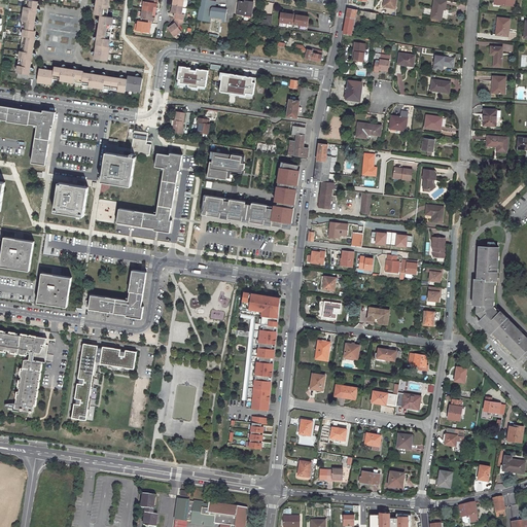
[(37,10),(35,10),(35,6),(37,7),(38,3),(37,3),(38,1),(31,0),(26,0),(26,2),(25,1),(22,26),(22,27),(22,29),(25,29),(25,31),(24,31),(18,71),(19,71),(18,73),(29,74),(29,72),(30,72),(31,69),(28,69),(29,65),(31,66),(32,62),(31,62),(32,58),(33,55),(31,54),(32,50),(34,50),(34,47),(33,47),(34,43),(35,43),(35,39),(33,39),(34,36),(36,36),(36,32),(36,31),(33,31),(34,28),(35,25),(32,25),(33,22),(35,22),(36,19),(35,18),(36,13),(37,10)]
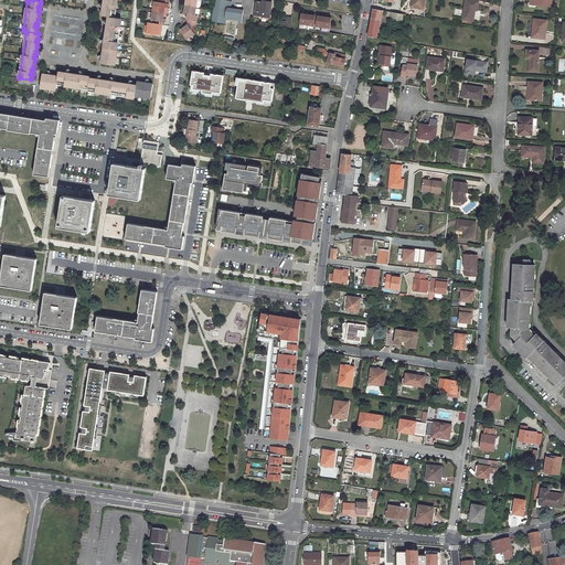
[(107,24),(106,30),(107,30),(106,34),(105,40),(107,40),(107,42),(105,42),(104,45),(105,45),(104,50),(103,55),(105,56),(105,57),(103,57),(102,61),(103,61),(102,64),(114,65),(114,63),(115,63),(121,21),(120,20),(121,19),(115,18),(115,16),(116,16),(117,0),(105,0),(105,2),(104,2),(103,6),(106,7),(105,10),(103,9),(102,13),(103,13),(103,16),(109,17),(109,19),(108,19),(107,22),(110,23),(109,24),(107,24)]
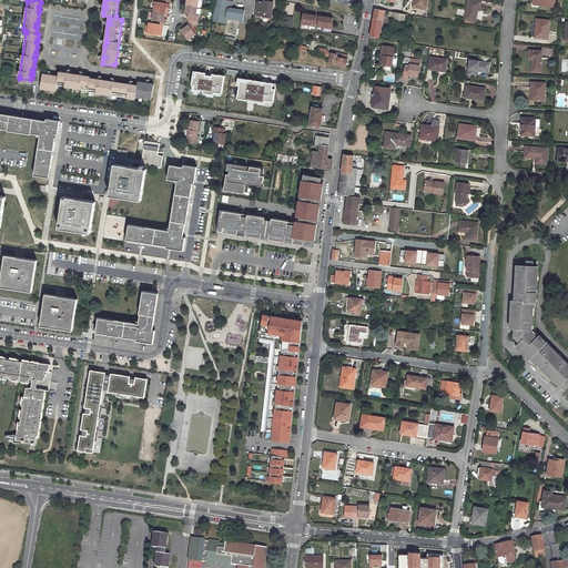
[(415,0),(415,8),(426,9),(427,0),(415,0)]
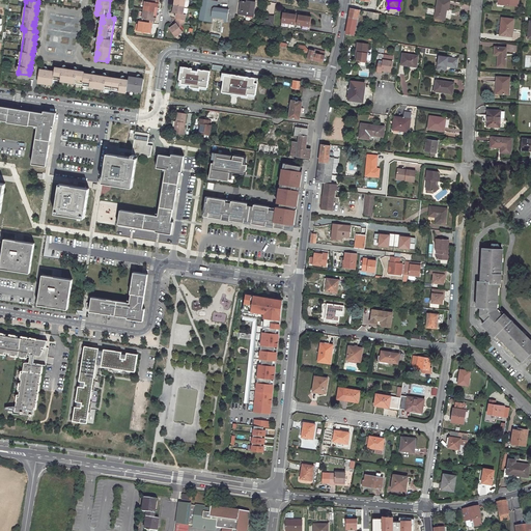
[(445,0),(438,0),(435,18),(445,19),(446,9),(448,9),(450,1),(445,0)]
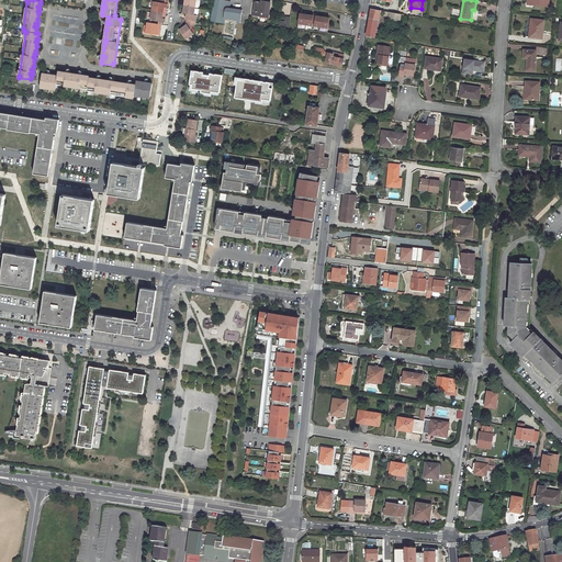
[(154,1),(153,11),(164,12),(164,7),(167,8),(168,3),(154,1)]
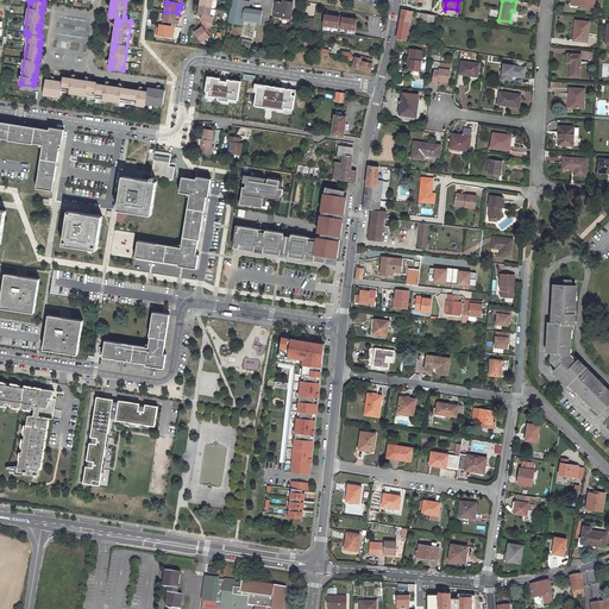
[(258,22),(257,24),(258,25),(261,25),(263,11),(249,8),(250,4),(238,1),(232,1),(228,23),(242,24),(243,19),(244,16),(258,18),(258,22)]
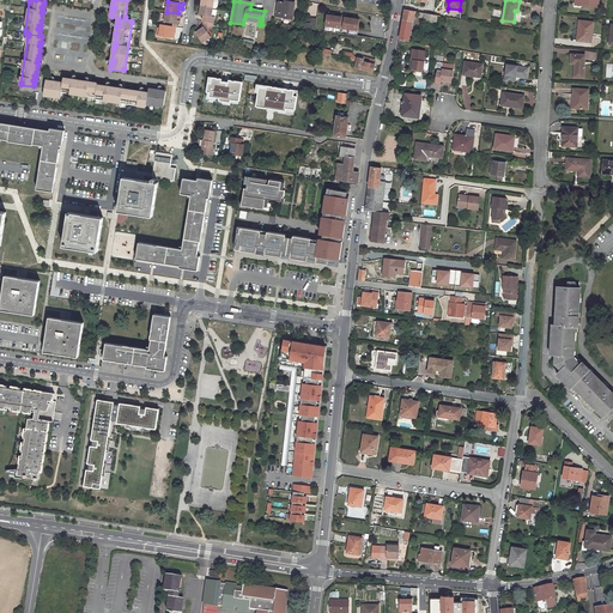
[(278,1),(275,16),(292,19),(295,2),(286,1),(286,2),(278,1)]
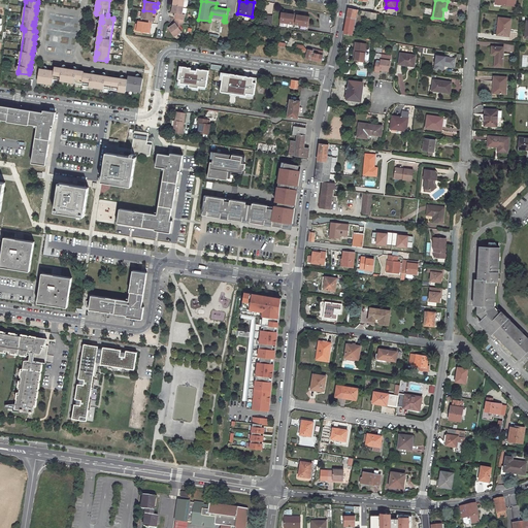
[(185,14),(182,13),(184,6),(173,5),(172,12),(176,13),(175,19),(184,20),(185,14)]
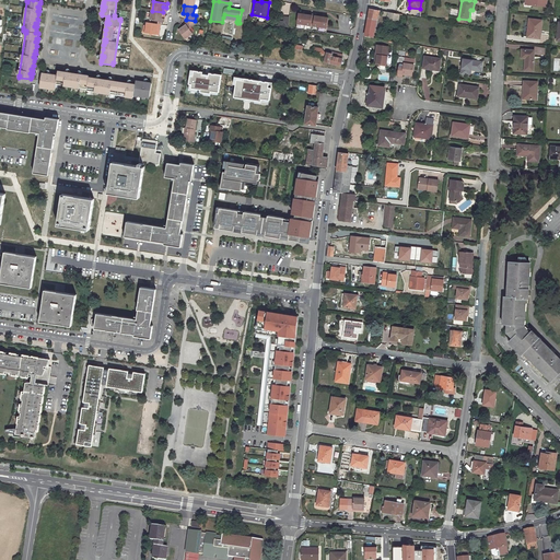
[(370,9),(368,18),(376,19),(380,10),(370,9)]
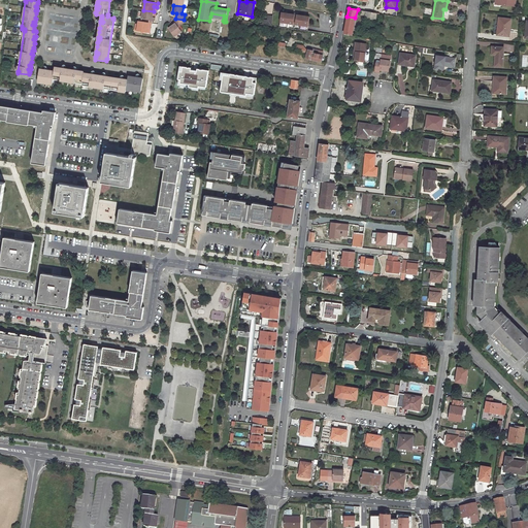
[(143,10),(141,19),(155,21),(156,17),(153,17),(154,11),(143,10)]
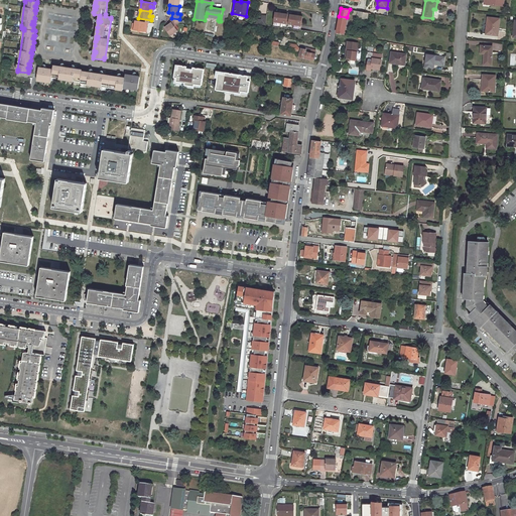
[(353,10),(352,14),(357,15),(357,17),(367,19),(368,12),(353,10)]
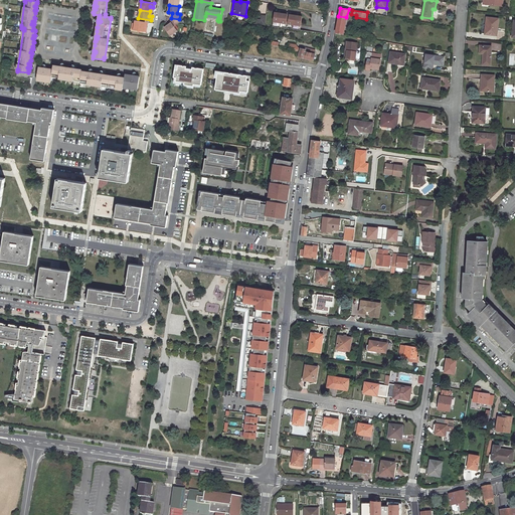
[(287,14),(274,13),(273,26),(285,28),(287,14)]
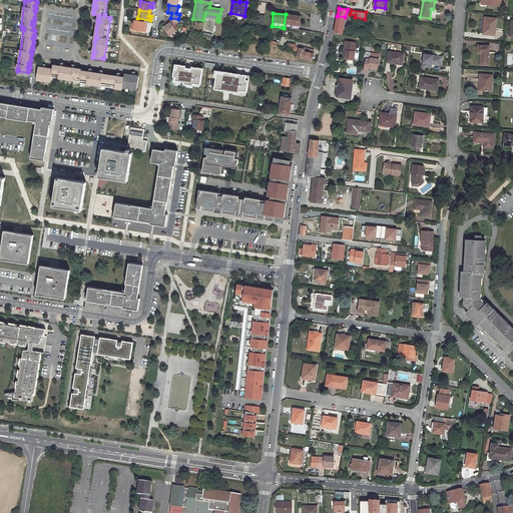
[(288,15),(286,28),(299,30),(301,16),(288,15)]
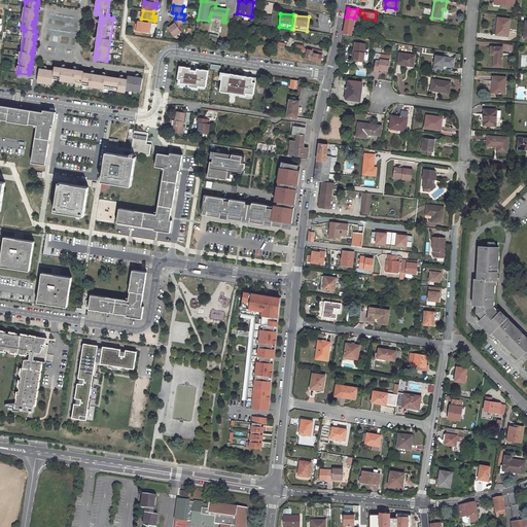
[(262,21),(261,25),(271,26),(273,16),(268,16),(267,21),(262,21)]
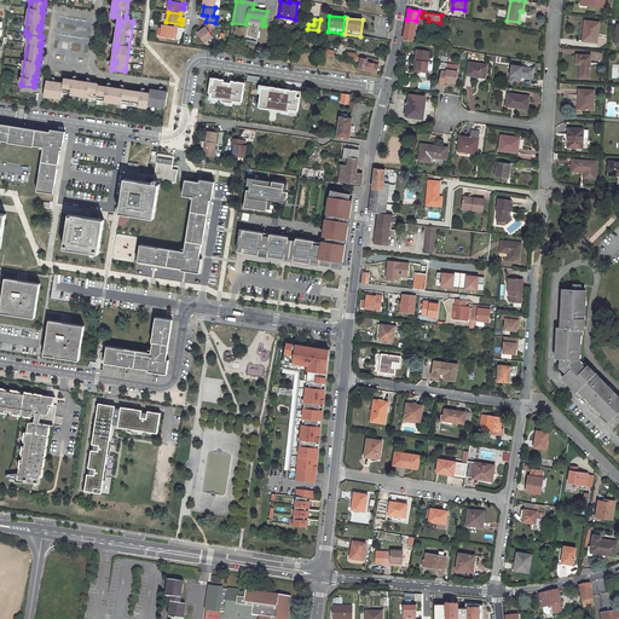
[(406,19),(404,39),(412,40),(416,21),(406,19)]
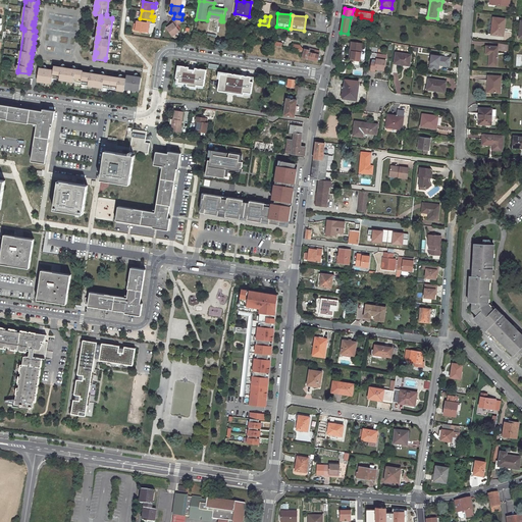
[(493,22),(492,35),(504,36),(506,18),(493,17),(492,22),(493,22)]
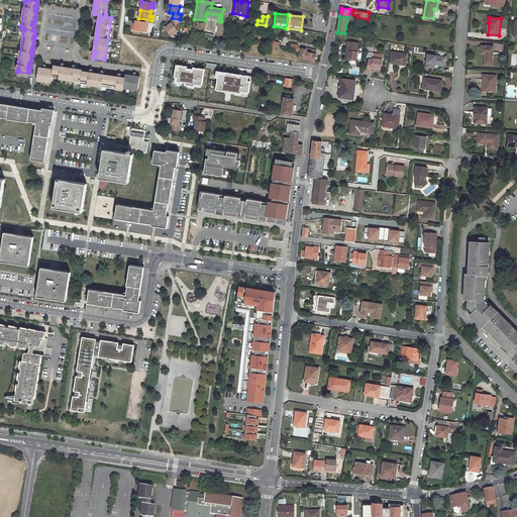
[(173,22),(165,28),(171,36),(179,31),(175,26),(180,23),(180,19),(172,18),(172,21),(173,22)]
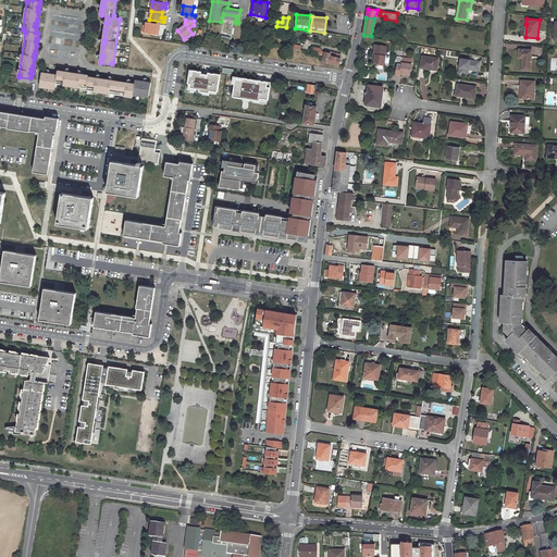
[(146,22),(144,33),(155,35),(156,29),(156,27),(159,28),(160,24),(146,22)]
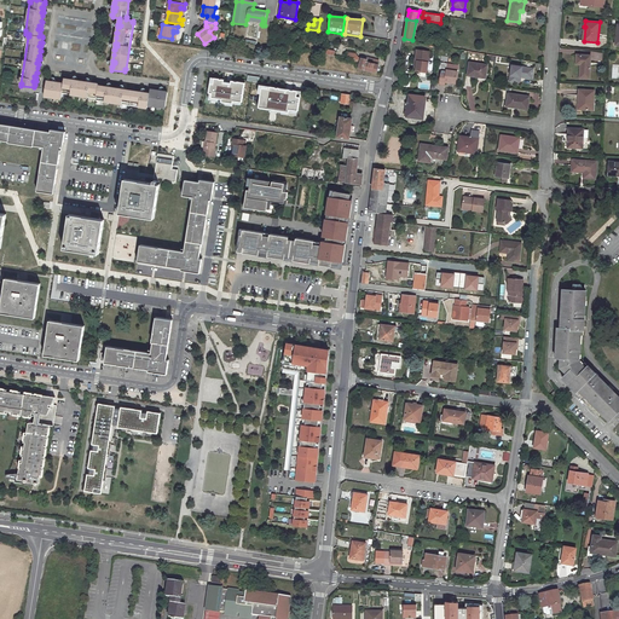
[(417,61),(416,71),(427,73),(431,51),(417,50),(416,59),(417,61)]
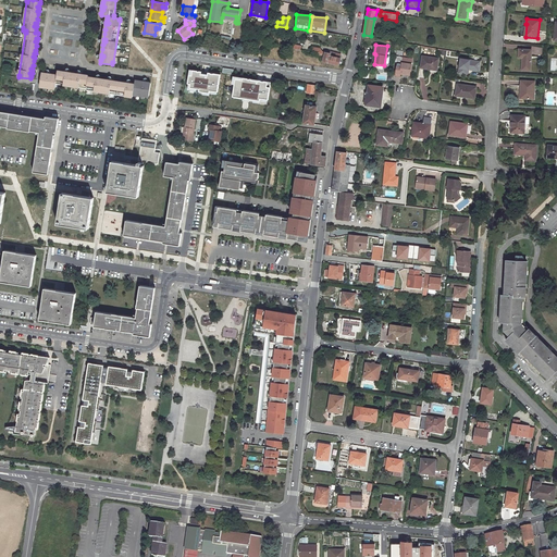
[(312,48),(312,52),(324,53),(325,54),(323,62),(337,65),(341,56),(332,52),(331,54),(323,52),(320,49),(312,48)]
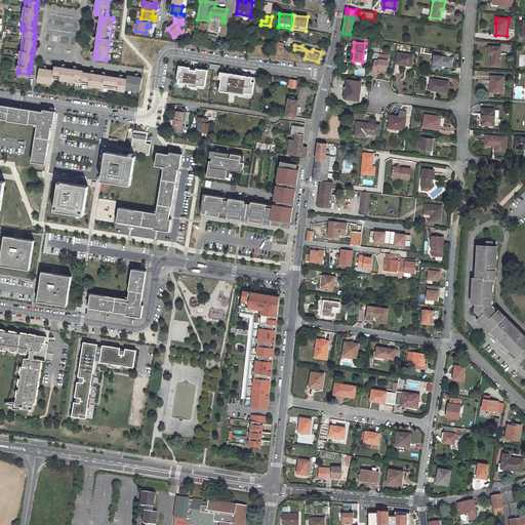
[(492,54),(492,66),(500,66),(500,47),(489,46),(489,54),(492,54)]
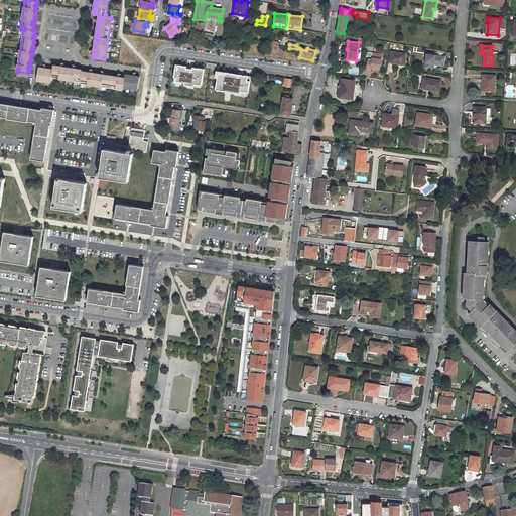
[(392,51),(390,62),(399,65),(399,62),(405,63),(406,54),(392,51)]
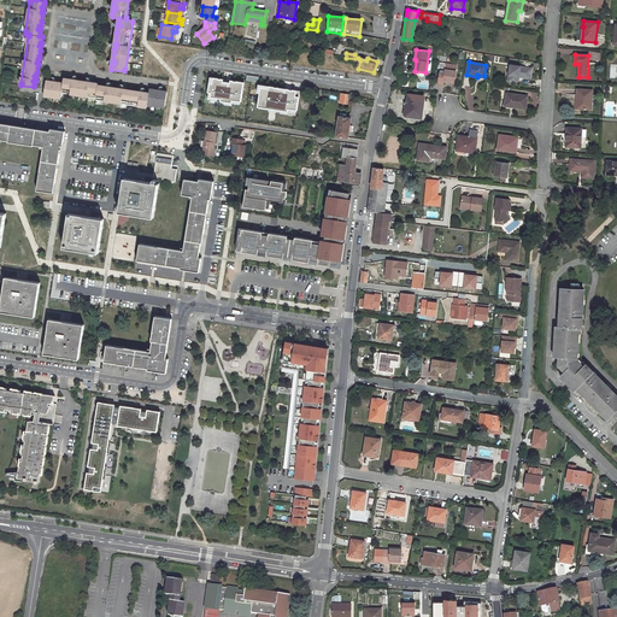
[(440,70),(438,84),(444,86),(444,82),(454,83),(457,65),(446,64),(445,70),(440,70)]
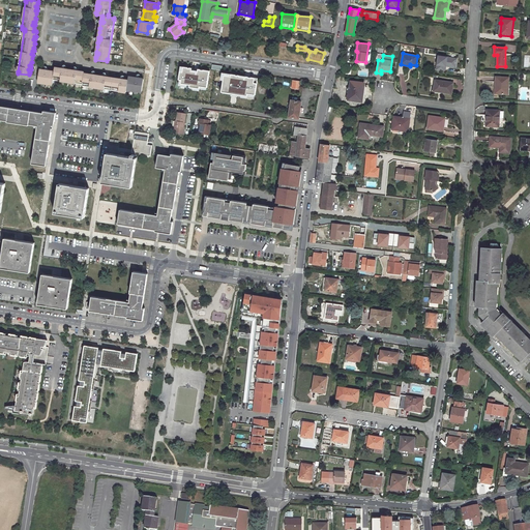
[(438,56),(436,69),(445,70),(445,65),(448,65),(447,66),(455,67),(458,58),(438,56)]
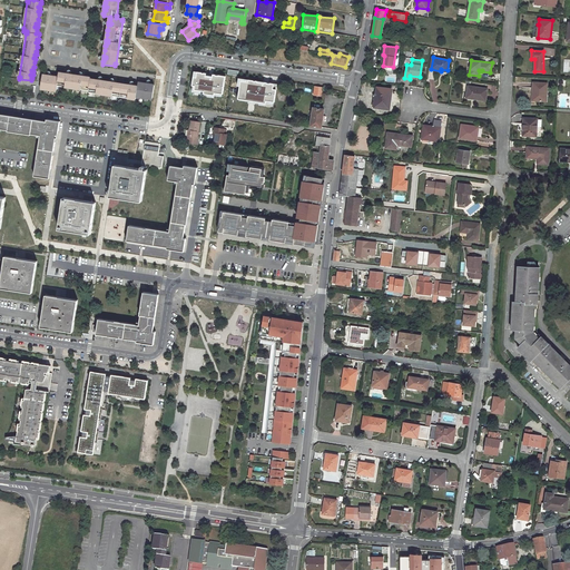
[(194,86),(193,92),(206,95),(205,97),(215,98),(216,96),(223,97),(225,76),(219,75),(219,76),(216,76),(216,75),(214,75),(214,76),(206,76),(207,74),(204,72),(204,74),(203,74),(203,72),(195,71),(193,86),(194,86)]
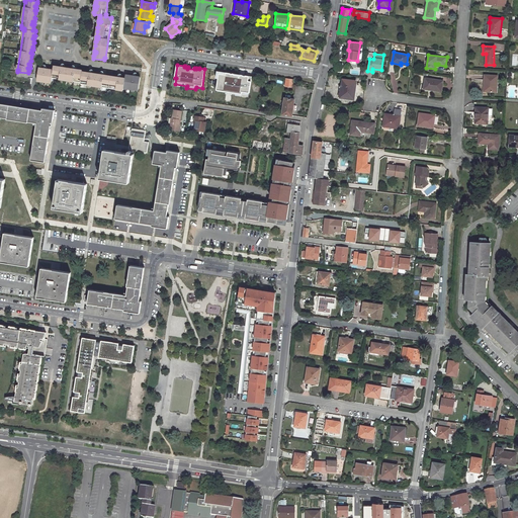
[(91,75),(88,74),(88,72),(85,72),(82,72),(82,71),(80,70),(81,70),(77,69),(77,72),(73,71),(74,69),(71,68),(71,69),(66,68),(63,67),(63,69),(59,69),(59,66),(56,66),(56,67),(54,66),(54,71),(51,70),(52,70),(47,69),(46,71),(45,71),(45,69),(41,68),(41,69),(38,69),(37,79),(39,80),(39,81),(49,82),(50,81),(52,82),(53,77),(54,77),(54,78),(78,82),(78,81),(81,82),(81,83),(83,83),(82,84),(121,90),(121,89),(123,89),(124,86),(126,87),(137,89),(137,88),(139,88),(141,78),(139,78),(139,77),(136,76),(135,79),(133,78),(134,76),(128,75),(128,76),(125,76),(125,79),(122,79),(123,78),(119,77),(119,79),(116,79),(116,77),(113,76),(112,77),(108,76),(108,75),(105,75),(105,77),(101,77),(102,74),(99,74),(99,75),(95,74),(95,73),(91,73),(91,75)]
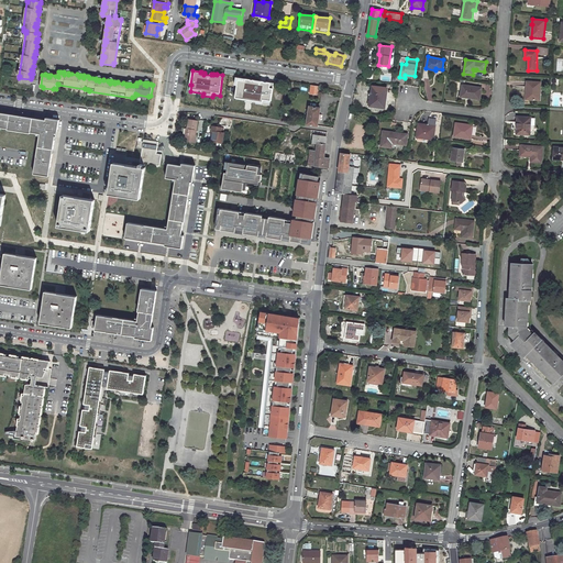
[(263,103),(264,101),(272,102),(275,85),(236,79),(235,87),(238,87),(235,99),(263,103)]
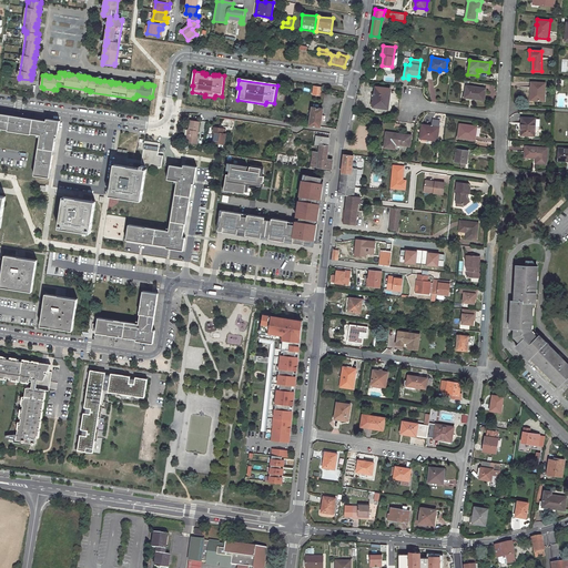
[(534,88),(533,100),(545,101),(545,83),(531,82),(531,88),(534,88)]
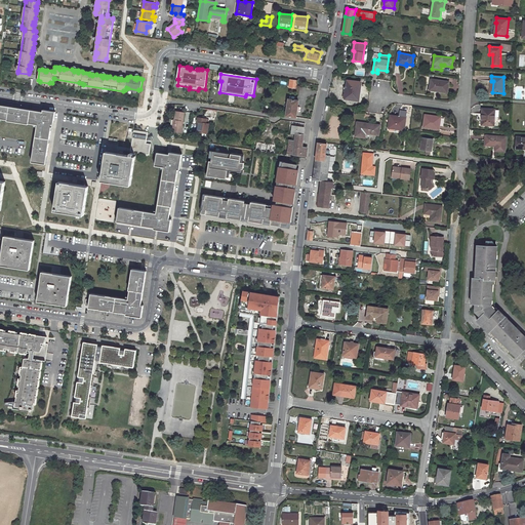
[(290,79),(289,87),(296,88),(297,81),(290,79)]
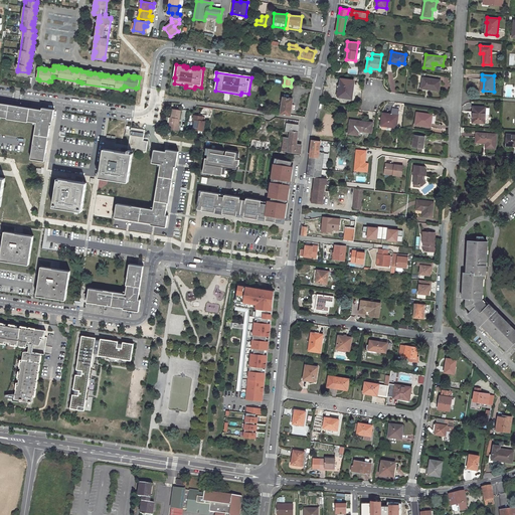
[(422,77),(421,88),(430,89),(430,90),(439,91),(441,80),(422,77)]
